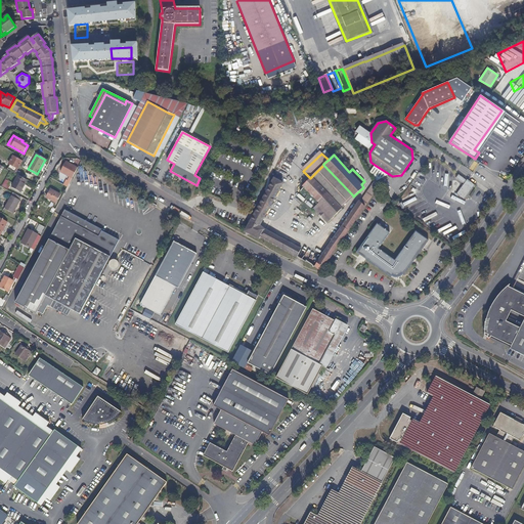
[(17,169),(23,162),(13,157),(8,164),(17,169)]
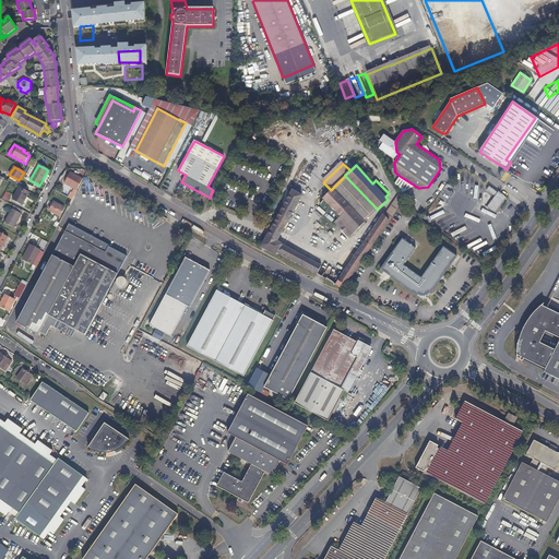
[(74,192),(81,181),(68,176),(62,187),(74,192)]
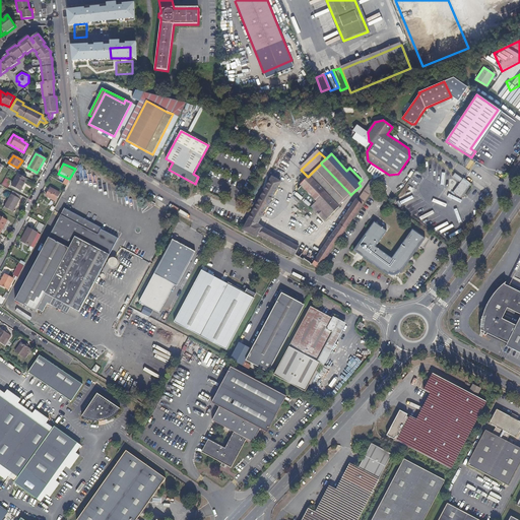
[(350,194),(321,164),(309,176),(338,206),(350,194)]
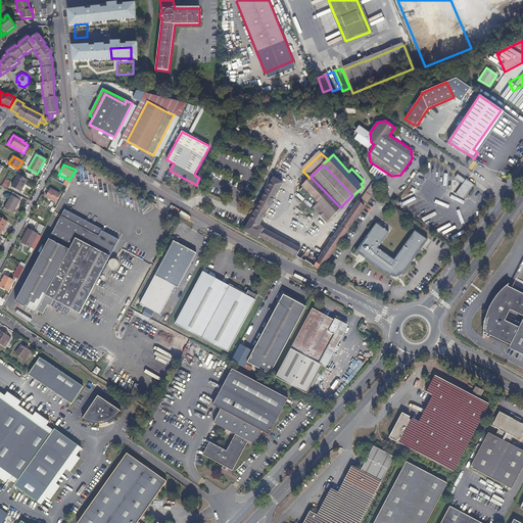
[(388,174),(374,164),(370,172),(374,179),(376,181),(388,174)]
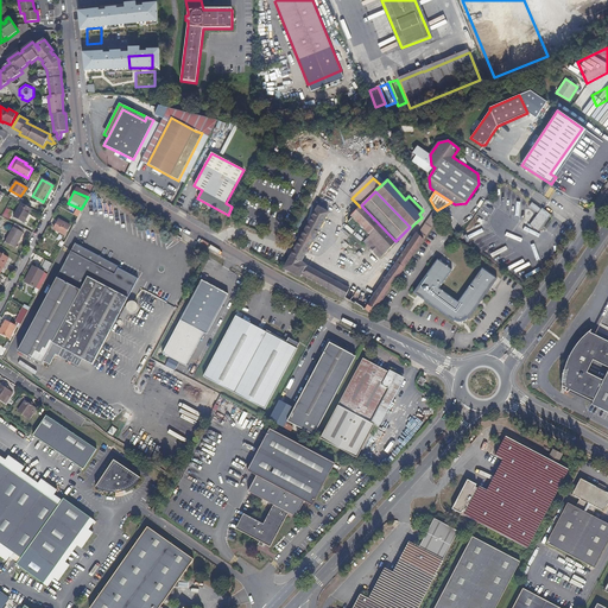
[(33,209),(38,201),(32,197),(31,197),(26,204),(33,209)]
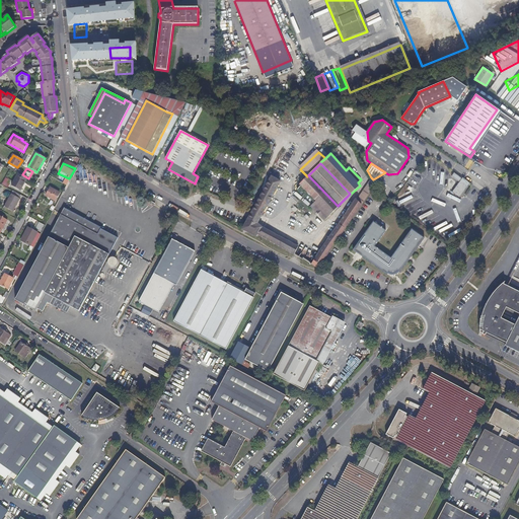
[(461,178),(454,172),(451,176),(459,181),(461,178)]
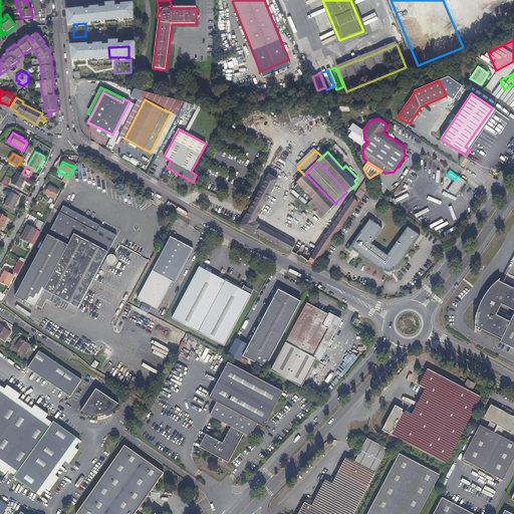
[(20,189),(24,181),(27,177),(18,172),(11,184),(20,189)]
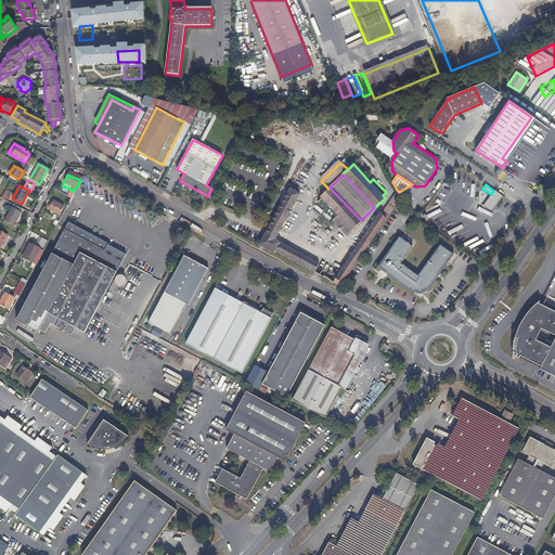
[(361,220),(330,188),(328,189),(320,197),(337,215),(332,220),(347,236),(362,221),(361,220)]
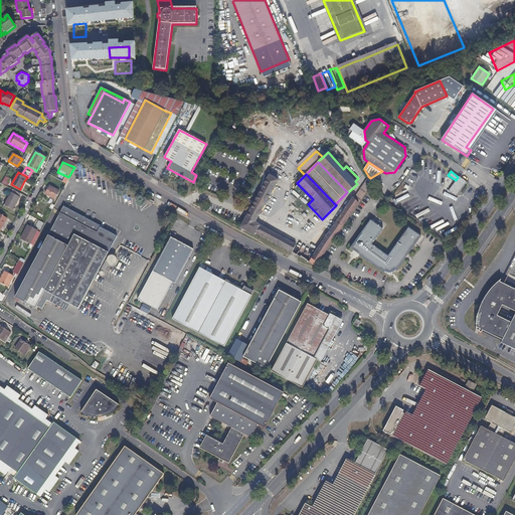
[(255,221),(279,180),(269,175),(240,227),(253,235),(255,232),(270,240),(292,252),(296,244),(261,225),(255,221)]
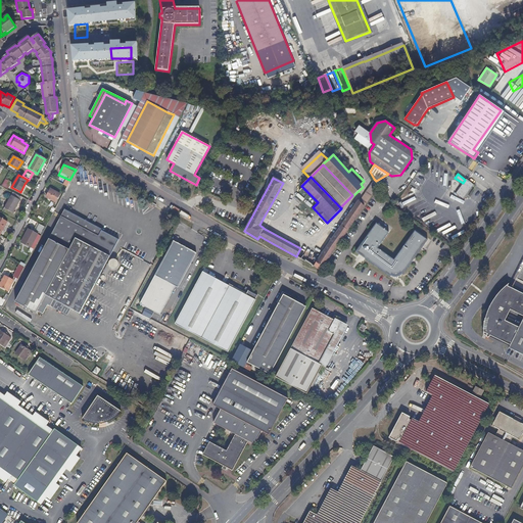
[(365,206),(378,186),(376,181),(374,179),(359,200),(365,206)]
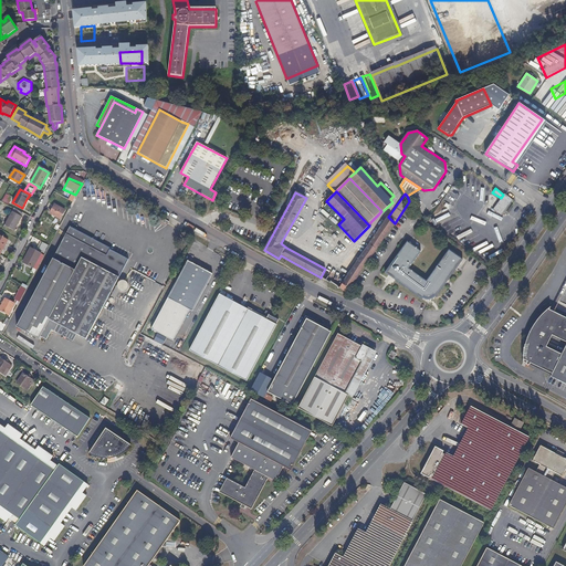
[(501,215),(512,200),(504,195),(493,209),(501,215)]
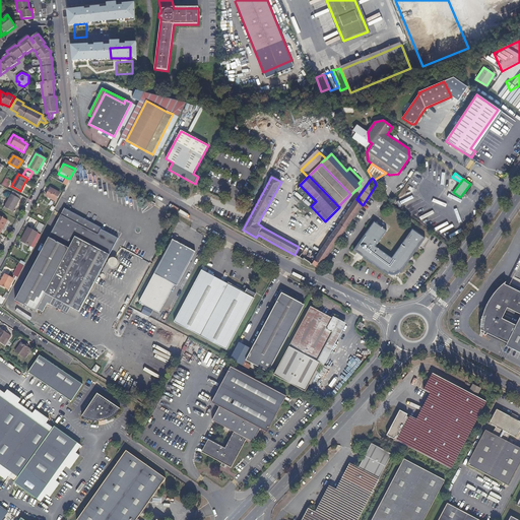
[(49,189),(45,198),(54,203),(58,194),(49,189)]
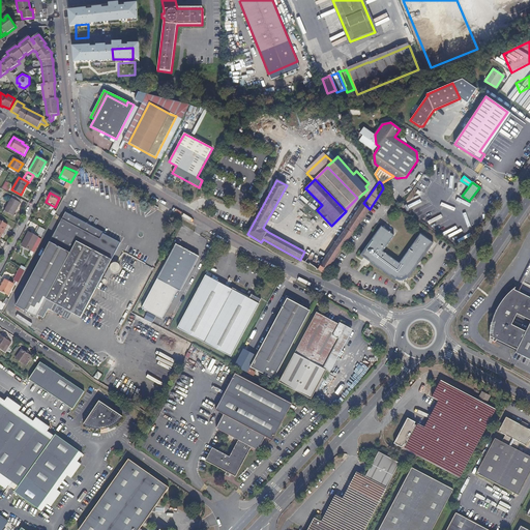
[(13,216),(21,203),(20,203),(21,200),(13,195),(4,211),(13,216)]
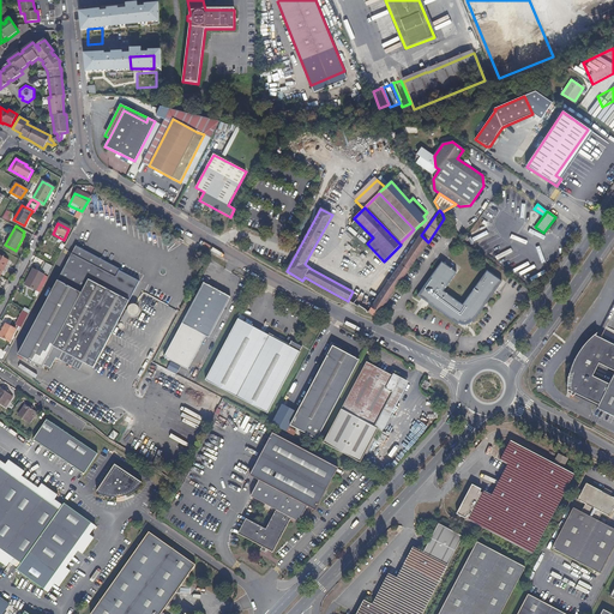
[(380,313),(409,270),(428,242),(421,235),(401,265),(392,276),(374,304),(368,312),(377,318),(380,313)]
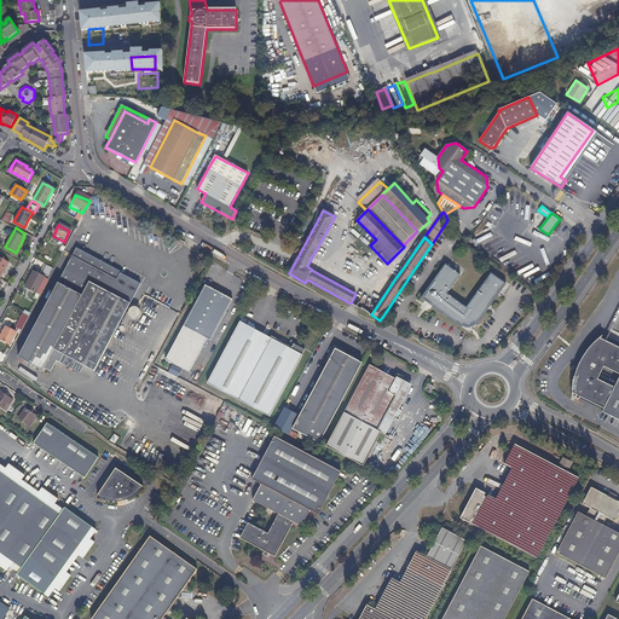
[(120,272),(76,249),(73,256),(116,278),(120,272)]
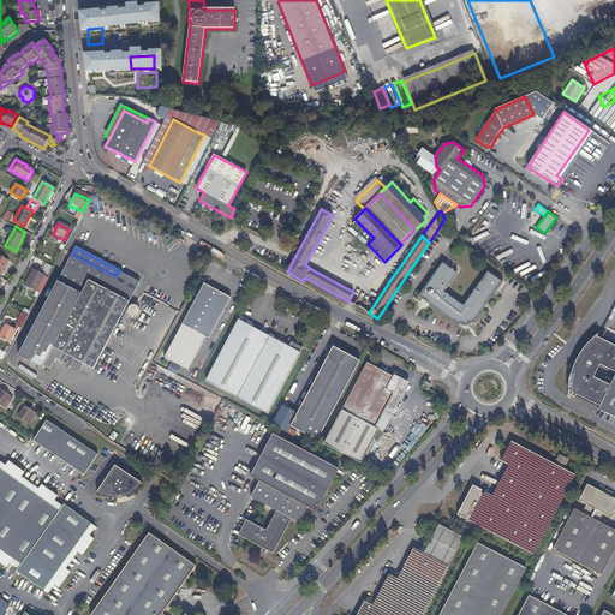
[(115,276),(72,255),(17,354),(42,368),(54,346),(64,352),(83,362),(94,369),(142,282),(119,270),(115,276)]
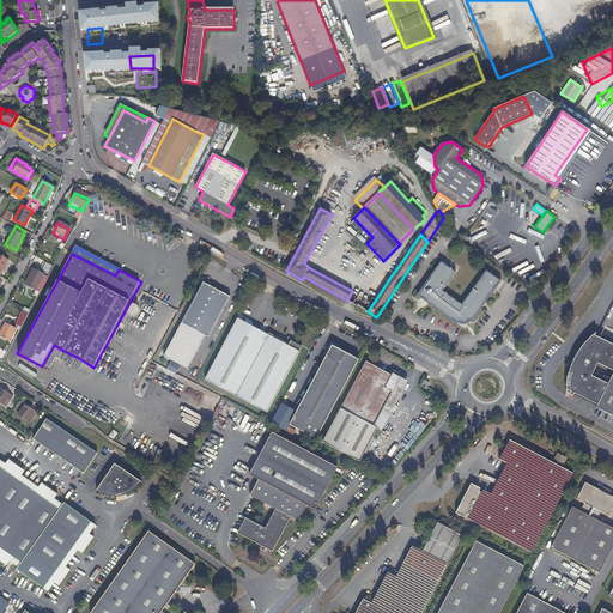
[(462,304),(442,291),(456,272),(441,262),(417,295),(457,325),(459,322),(460,323),(461,323),(462,323),(463,323),(465,323),(466,323),(467,323),(468,322),(469,322),(469,321),(471,321),(472,322),(501,281),(486,271),(462,304)]
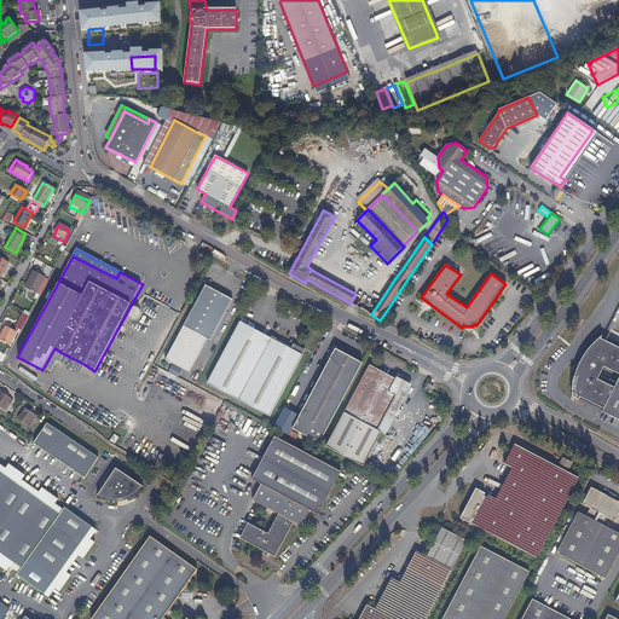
[(34,296),(41,279),(30,273),(28,278),(30,279),(24,291),(34,296)]
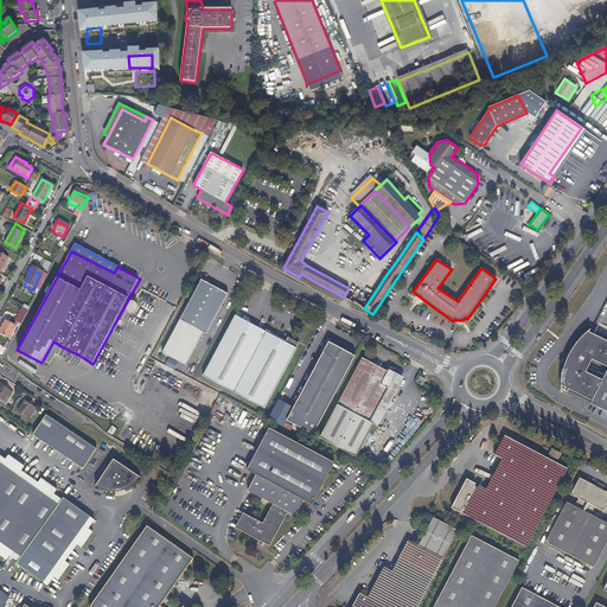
[(229,292),(203,279),(164,351),(187,364),(205,331),(208,332),(229,292)]
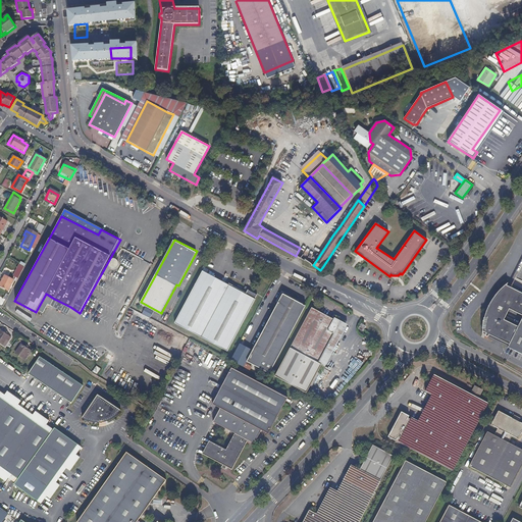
[(20,273),(22,269),(17,266),(13,274),(18,277),(20,273)]
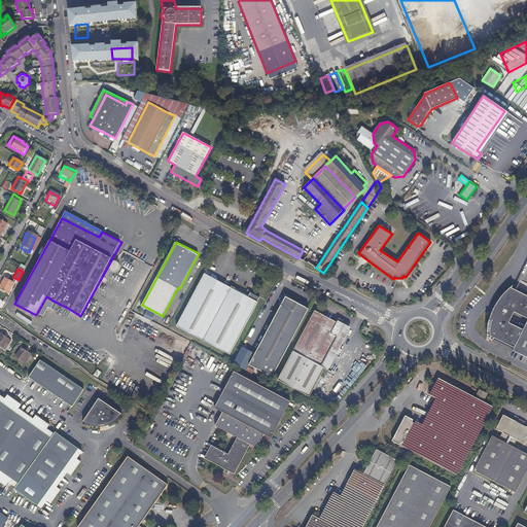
[(205,273),(178,324),(230,352),(256,301),(257,302),(260,295),(250,290),(248,293),(232,284),(231,286),(205,273)]
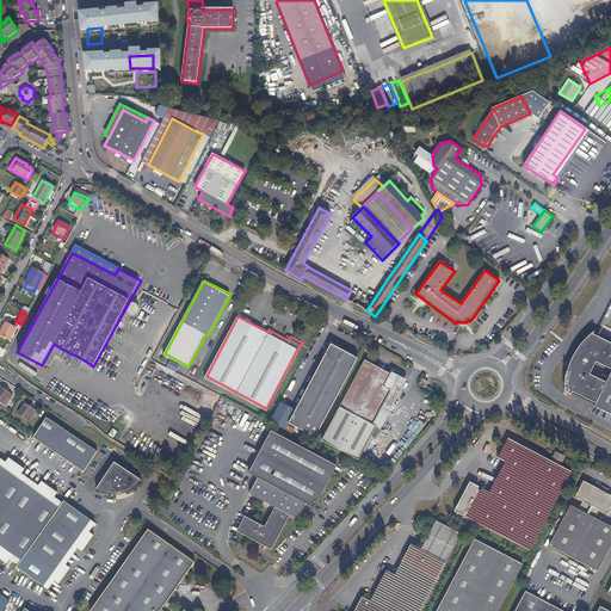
[(14,332),(4,326),(0,333),(0,339),(7,343),(14,332)]
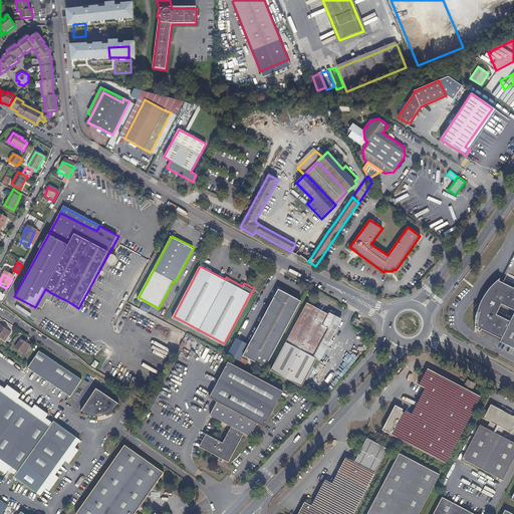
[(513,288),(504,284),(500,281),(500,278),(495,282),(487,290),(481,299),(483,299),(483,301),(482,302),(480,301),(478,305),(480,307),(478,306),(476,316),(474,329),(475,327),(476,327),(477,328),(478,331),(480,332),(481,330),(500,339),(499,342),(513,349),(513,288)]
